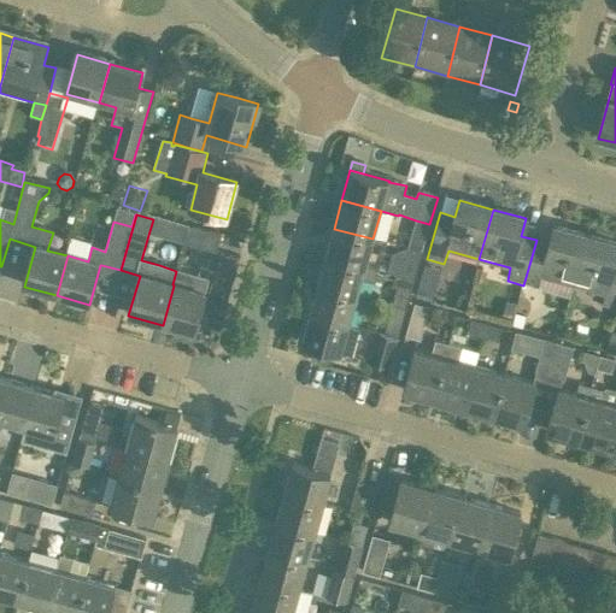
[(416,220),(408,248),(422,252),(429,224),(416,220)]
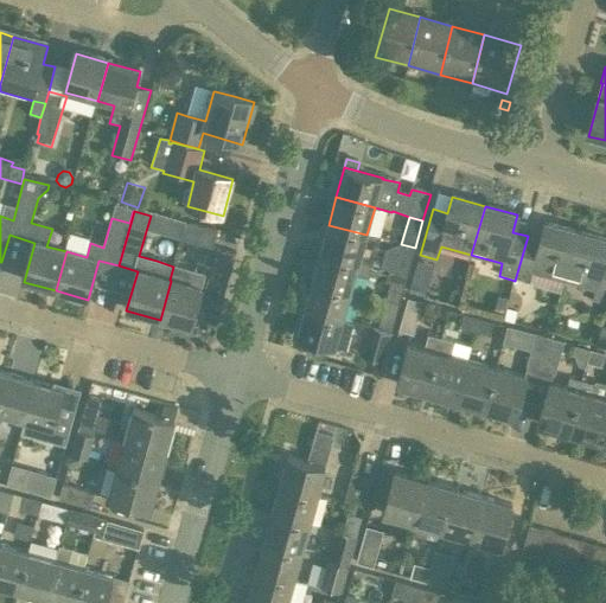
[(185,223),(180,241),(214,250),(214,248),(218,231),(185,223)]
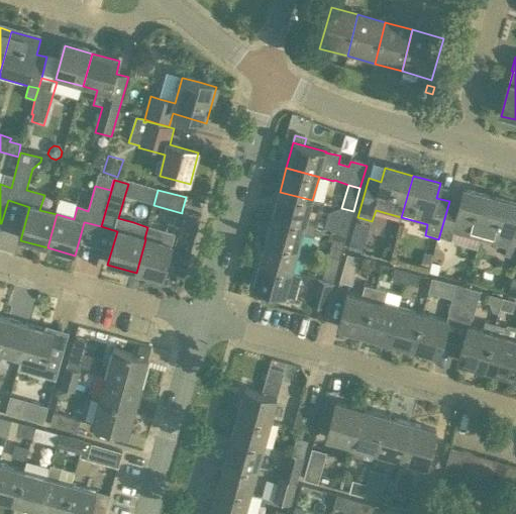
[(465,190),(460,204),(449,201),(438,239),(450,243),(454,232),(481,239),(492,198),(465,190)]
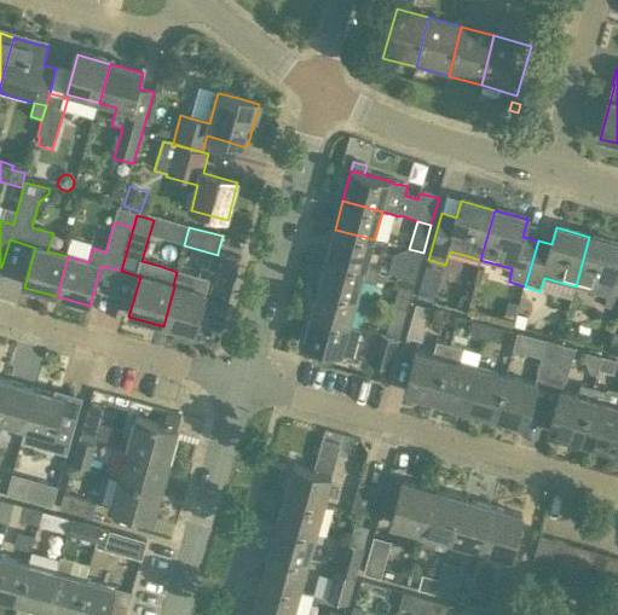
[(327,259),(365,270),(370,253),(383,256),(388,243),(374,239),(335,230),(327,259)]
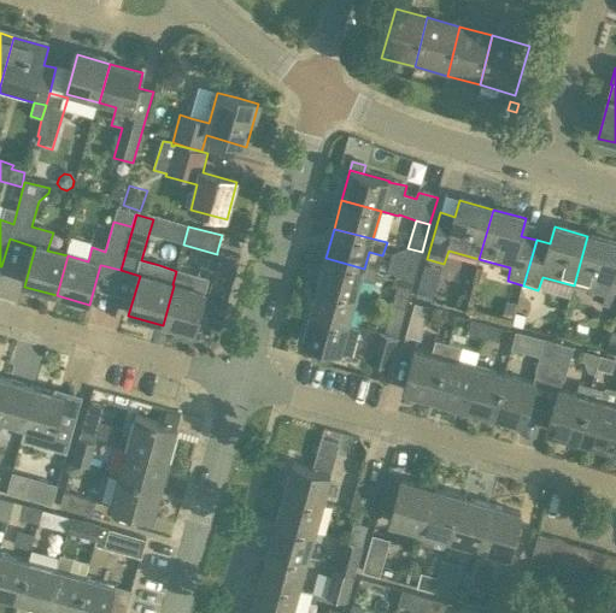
[(615,243),(587,236),(574,286),(605,294),(600,307),(615,311),(615,243)]
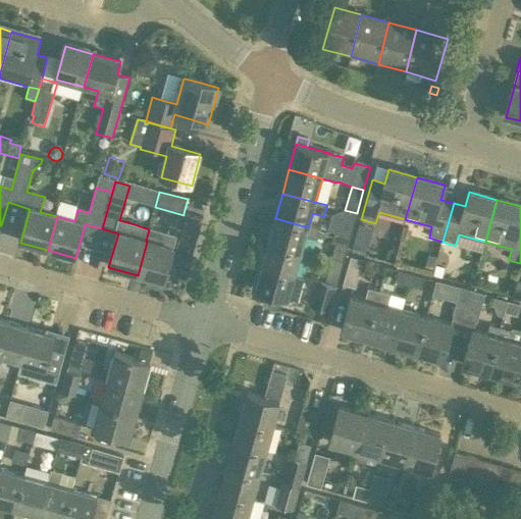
[(339,235),(345,210),(332,216),(328,232),(335,235),(339,235)]
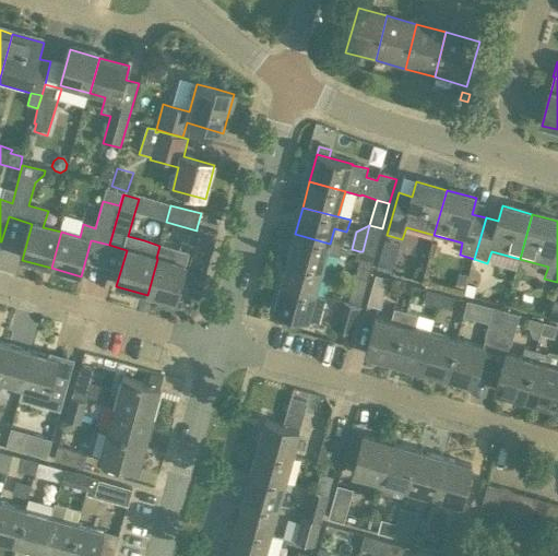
[(375,256),(382,228),(369,225),(363,251),(375,256)]
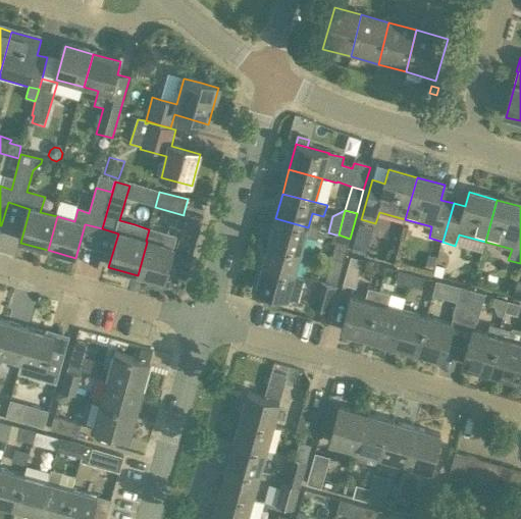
[(308,227),(275,218),(269,243),(302,252),(305,239),(317,241),(320,230),(308,227)]
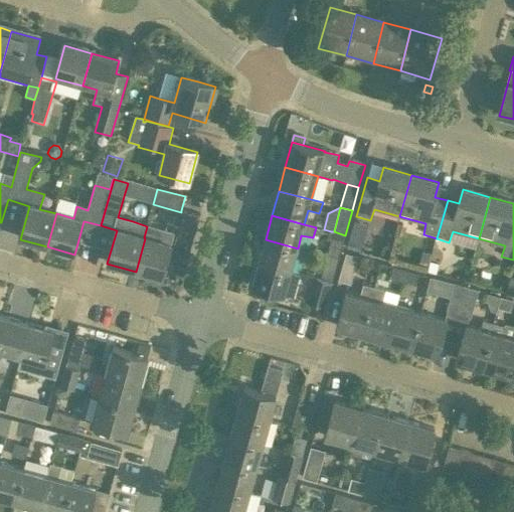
[(363,250),(371,225),(358,221),(350,247),(363,250)]
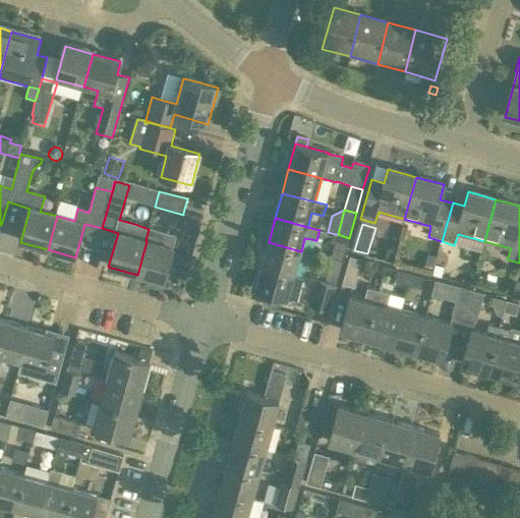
[(147,241),(137,275),(164,282),(165,280),(168,281),(171,279),(174,268),(172,265),(169,264),(173,248),(176,236),(164,232),(149,229),(146,240),(147,241)]
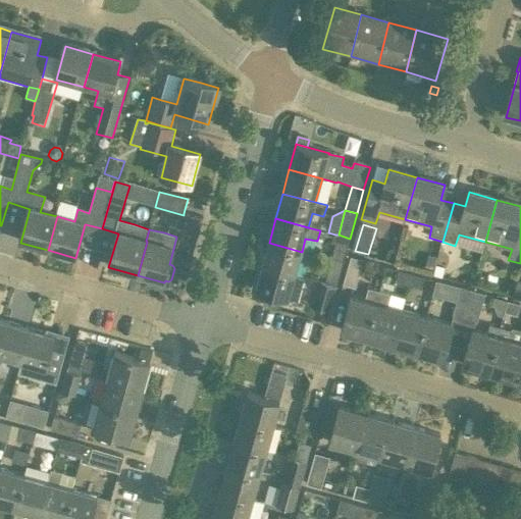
[(335,245),(331,260),(343,263),(350,239),(339,235),(335,235),(332,244),(335,245)]
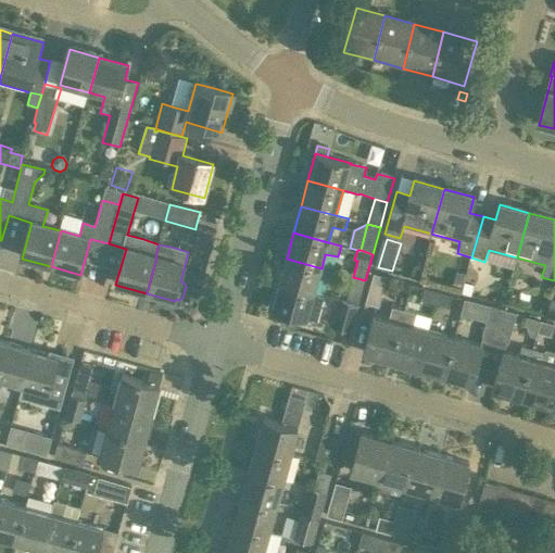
[(322,268),(287,259),(279,285),(314,294),(322,268)]
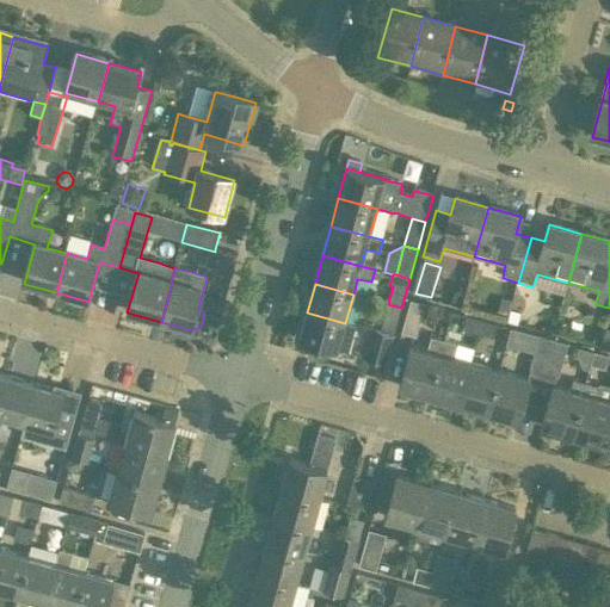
[(497,316),(506,319),(511,304),(501,301),(497,316)]
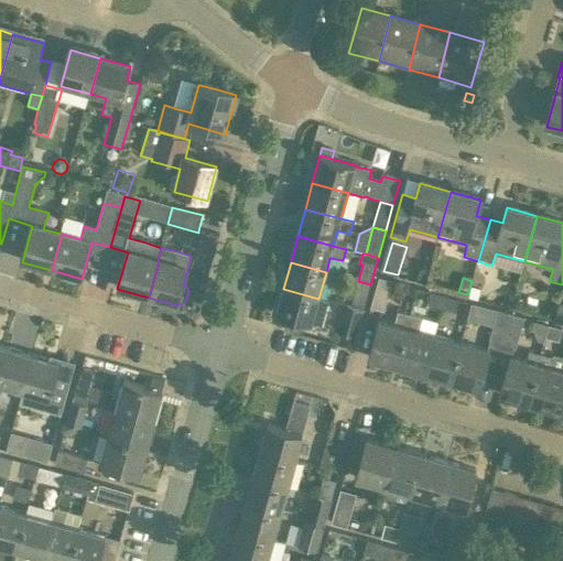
[(392,282),(379,279),(370,309),(385,313),(392,282)]
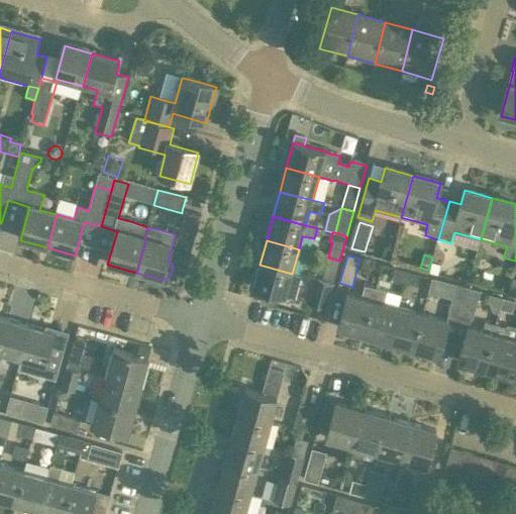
[(339,261),(328,258),(321,282),(332,285),(333,284),(339,261)]
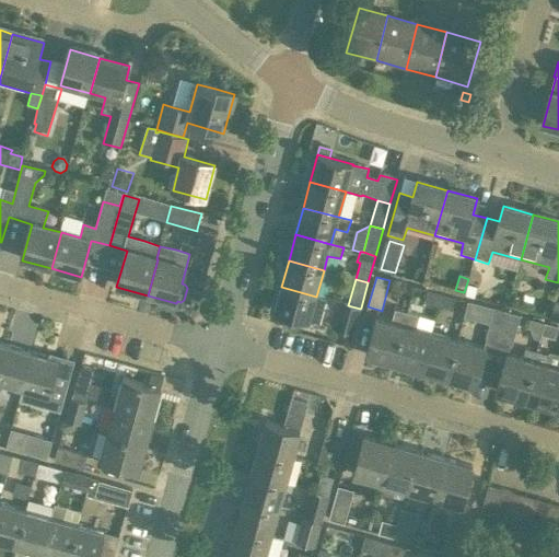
[(316,297),(281,287),(274,313),(318,325),(326,299),(316,297)]
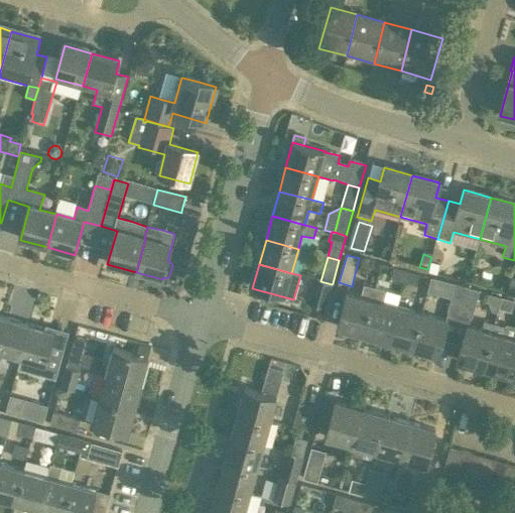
[(430,264),(427,273),(436,275),(438,266),(430,264)]
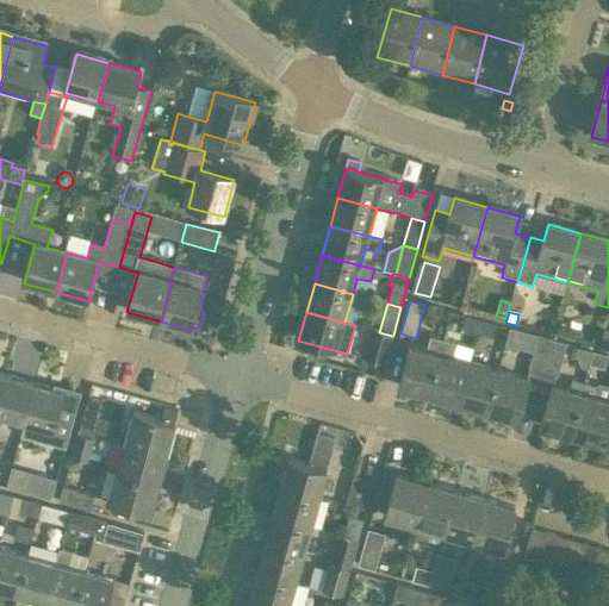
[(480,322),(466,318),(463,330),(477,335),(480,322)]
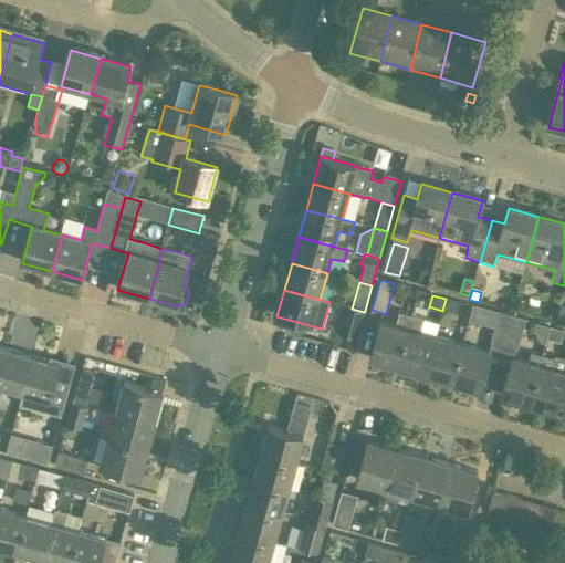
[(446,299),(442,311),(457,314),(460,302),(446,299)]
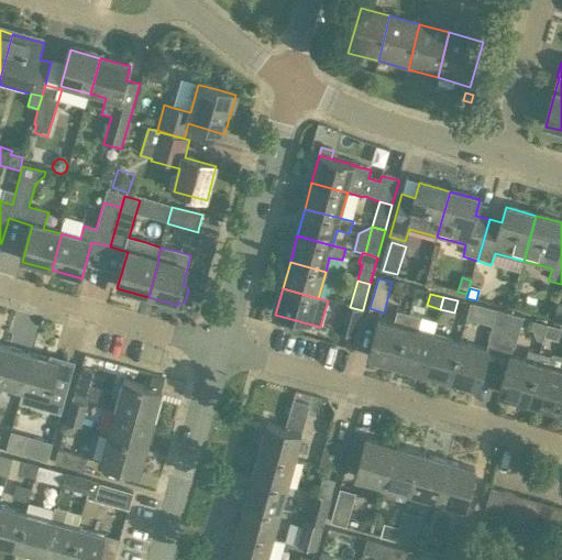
[(561,304),(558,303),(552,322),(561,325),(561,304)]
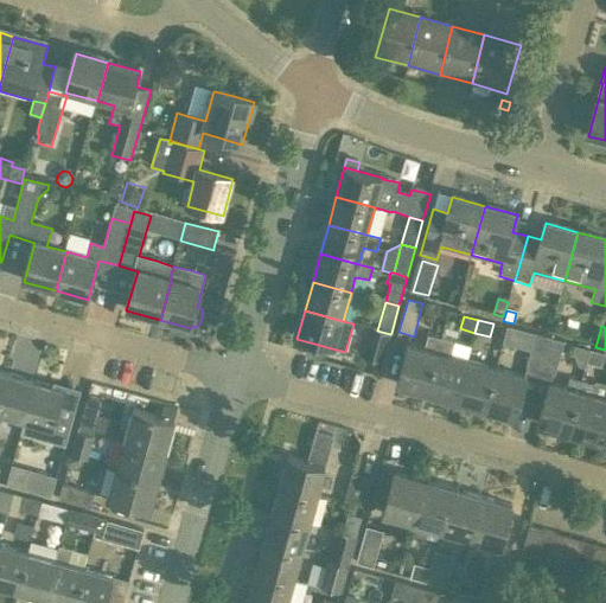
[(383,363),(390,334),(377,331),(370,328),(362,357),(383,363)]
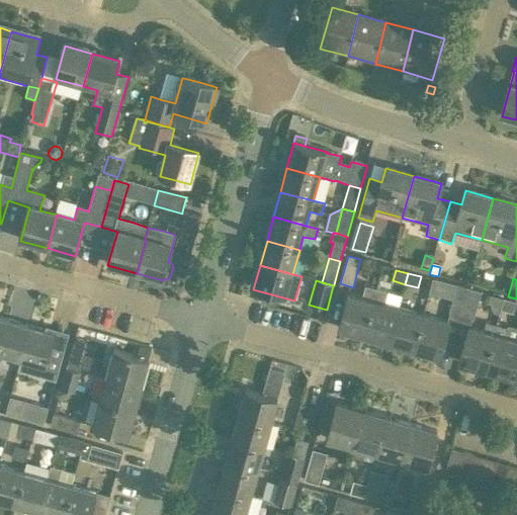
[(339,329),(364,336),(377,290),(365,286),(362,298),(348,294),(339,329)]
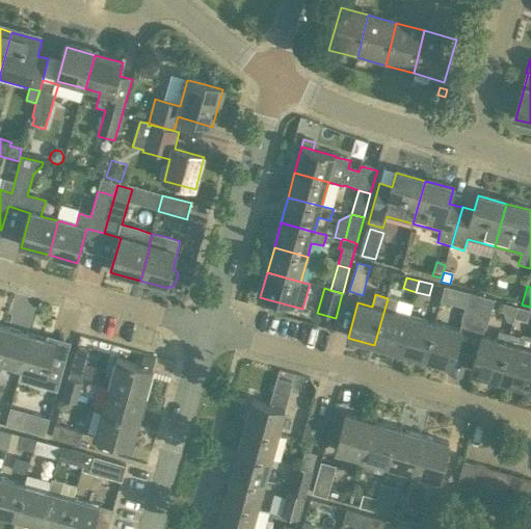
[(474,326),(481,297),(469,294),(460,322),(474,326)]
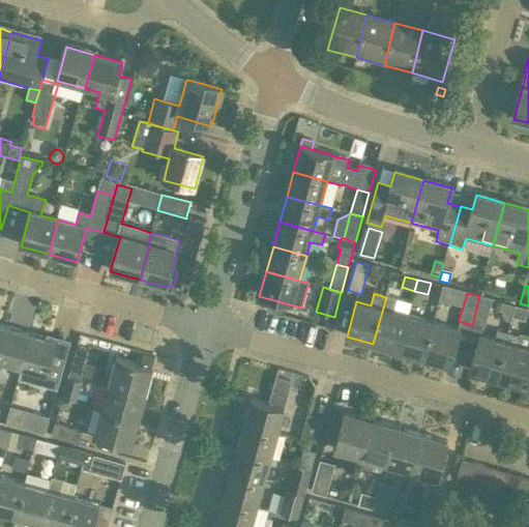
[(479,296),(472,325),(482,327),(485,328),(493,300),(479,296)]
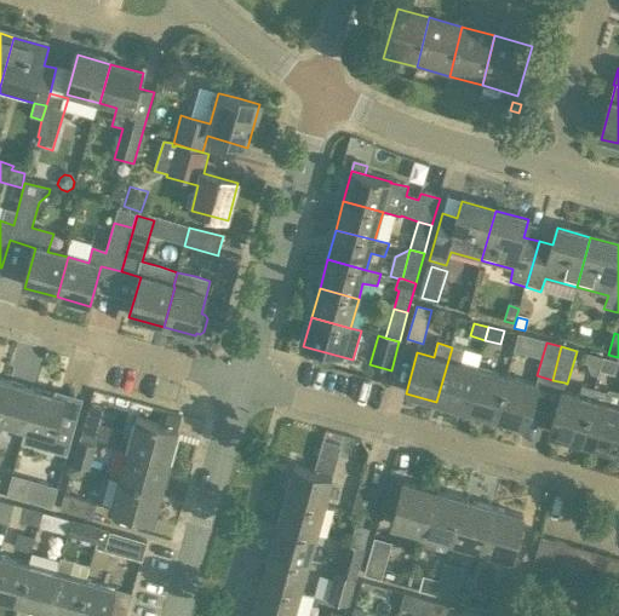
[(452,347),(436,402),(466,410),(477,369),(460,364),(464,351),(452,347)]
